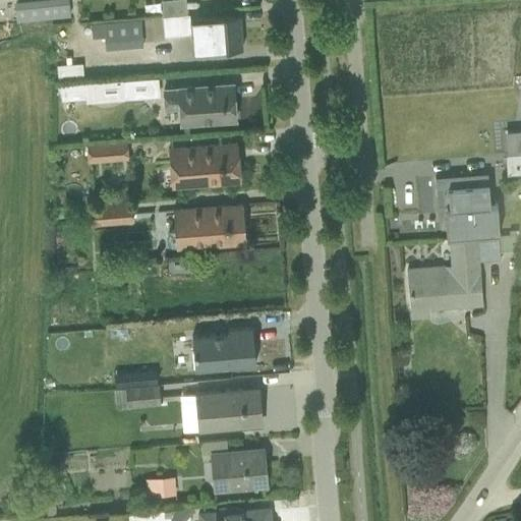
[(0,0),(1,14),(55,12),(55,0),(0,0)]
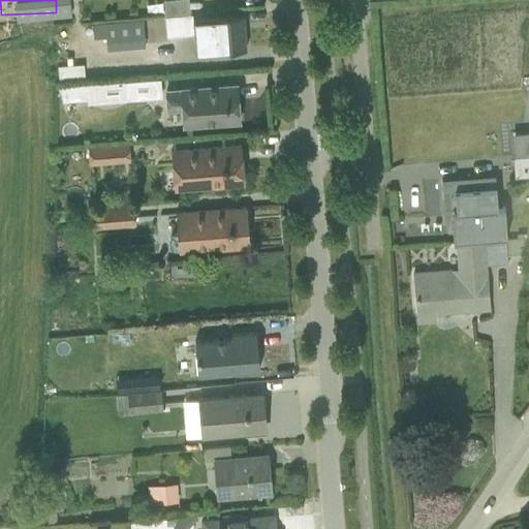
[(164,17),(167,17),(189,14),(187,0),(165,0),(162,0),(164,17)]
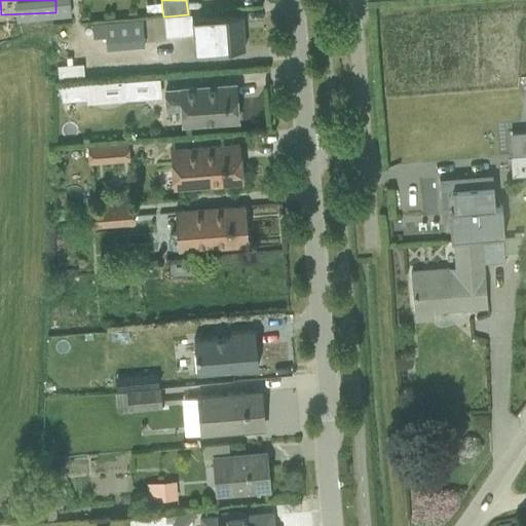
[(241,14),(197,19),(199,52),(243,49),(241,14)]
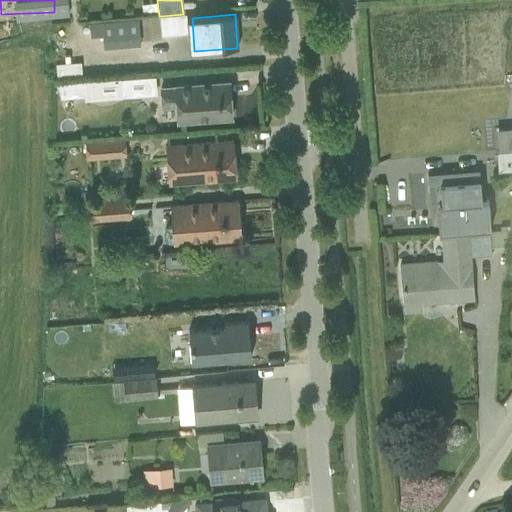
[(159,16),(101,22),(102,40),(164,35),(162,16),(159,16)]
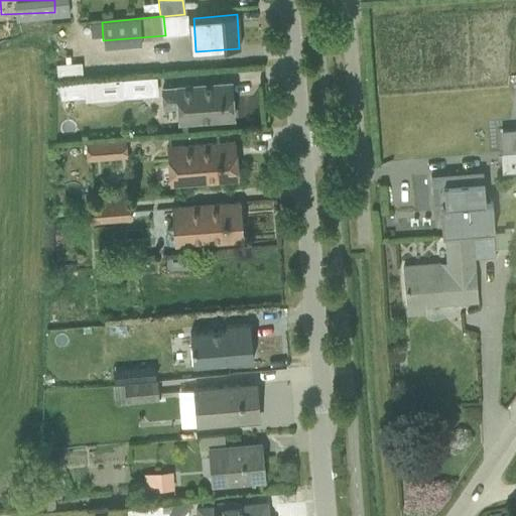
[(55,54),(80,52),(78,24),(51,26),(55,54)]
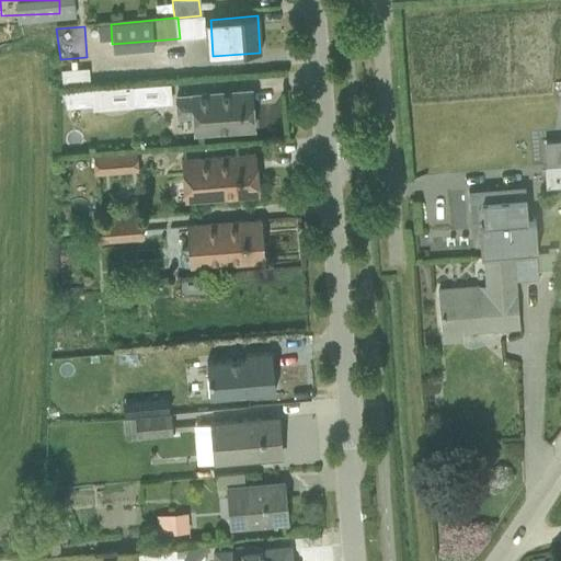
[(61,84),(89,82),(88,69),(60,70),(61,84)]
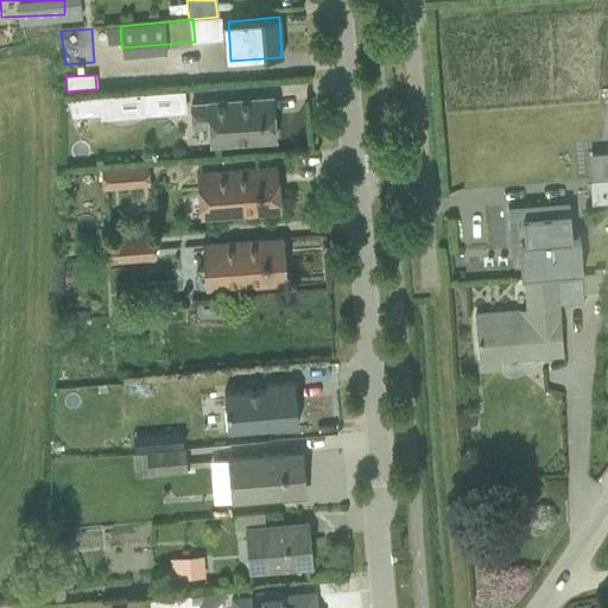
[(99,119),(145,115),(143,93),(97,96),(99,119)]
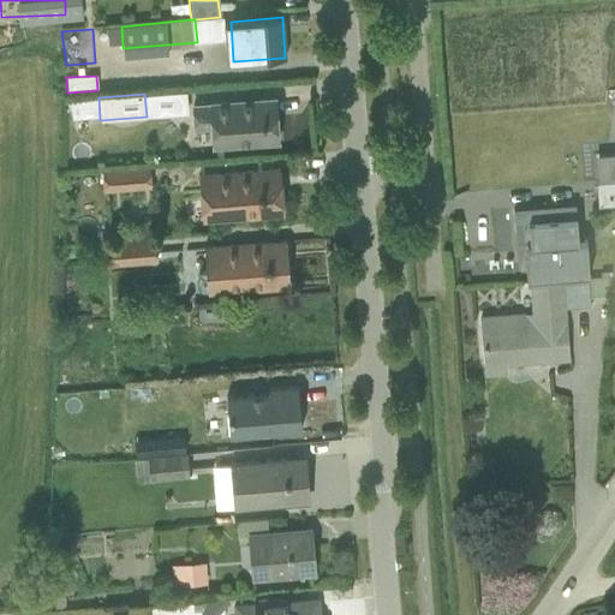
[(274,97),(191,103),(192,130),(209,129),(210,145),(276,142),(274,97)]
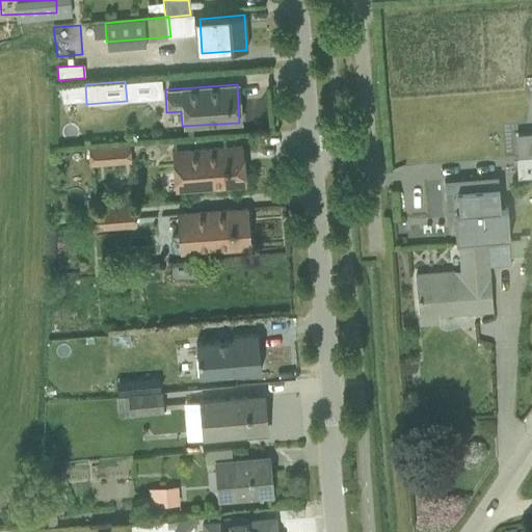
[(88,166),(130,163),(129,143),(87,145),(88,166)]
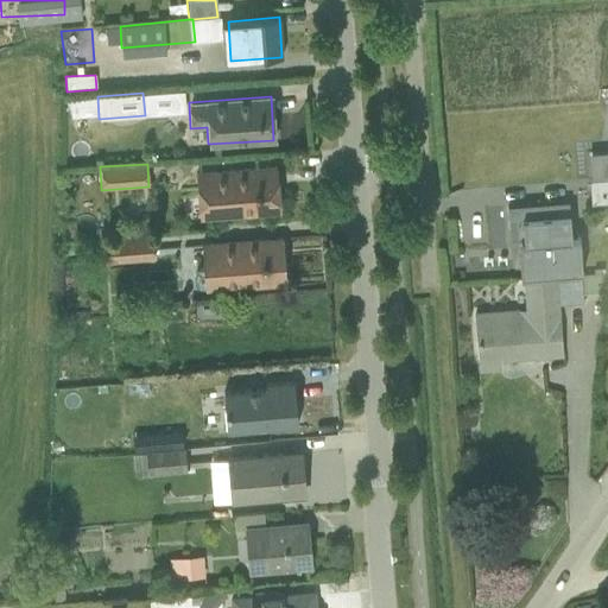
[(276,169),(196,175),(198,217),(279,211),(276,169)]
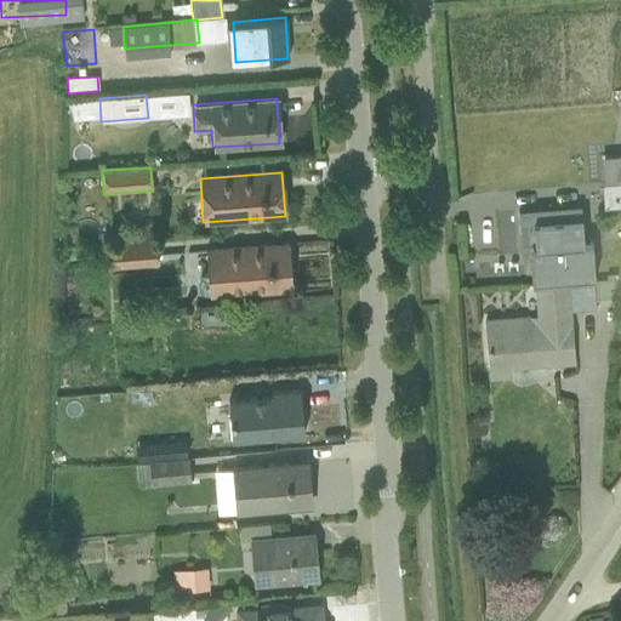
[(602,210),(620,208),(620,183),(600,184),(602,210)]
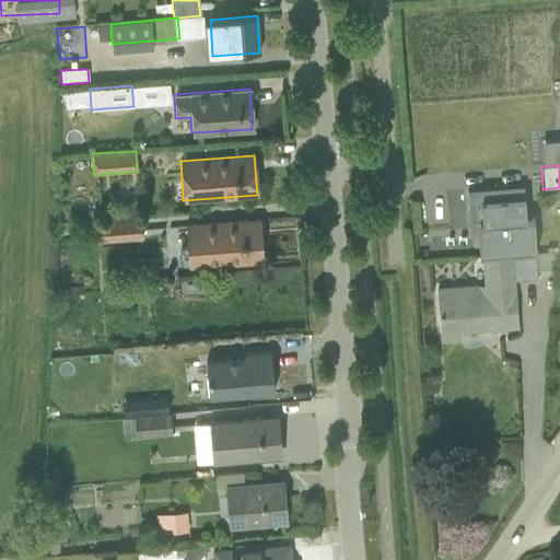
[(467,216),(466,187),(454,188),(455,216),(467,216)]
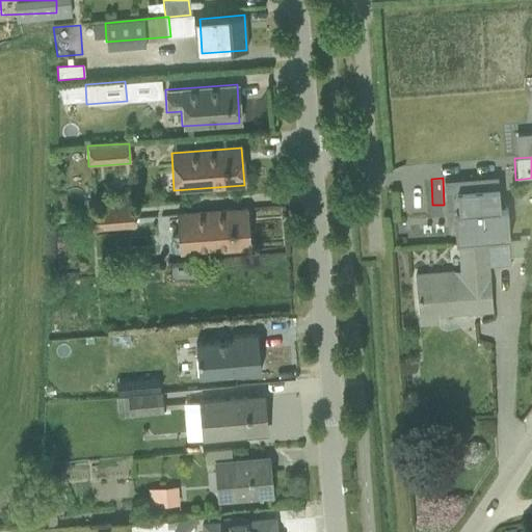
[(459,232),(459,243),(509,240),(506,209),(502,209),(501,189),(495,189),(495,187),(491,184),(485,184),(482,188),(482,190),(455,192),(458,221),(453,221),(454,233),(459,232)]
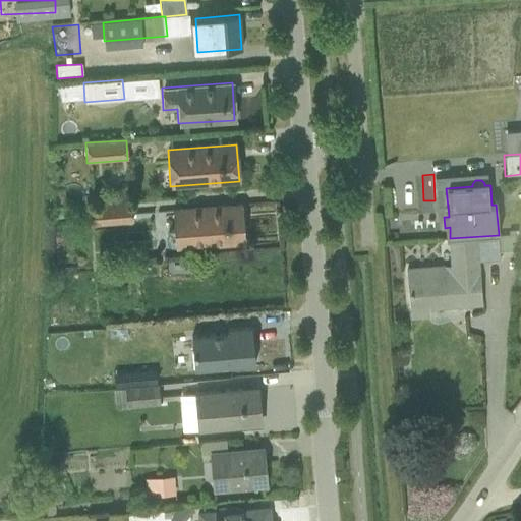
[(49,208),(50,219),(91,216),(92,226),(131,223),(130,201),(49,208)]
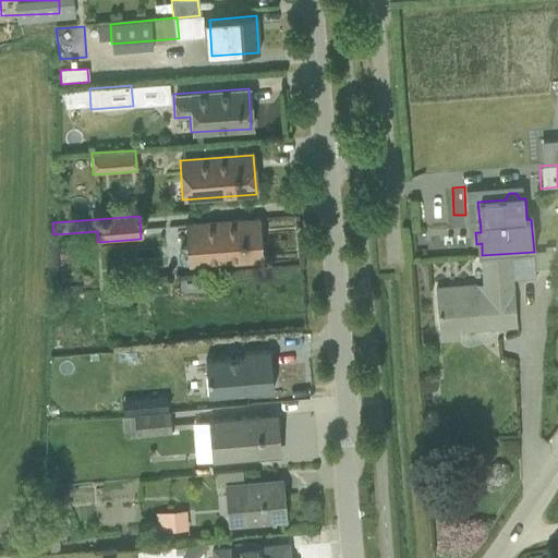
[(185,226),(187,265),(262,258),(258,219),(185,226)]
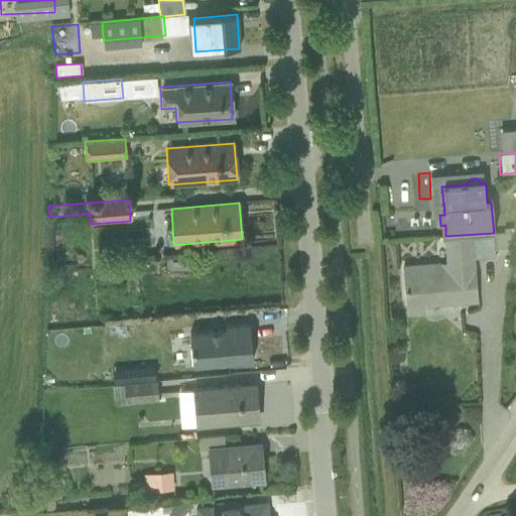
[(513,249),(515,232),(494,233),(445,236),(442,237),(444,263),(402,266),(406,314),(423,312),(423,302),(476,298),(473,258),(494,256),(494,251),(513,249)]
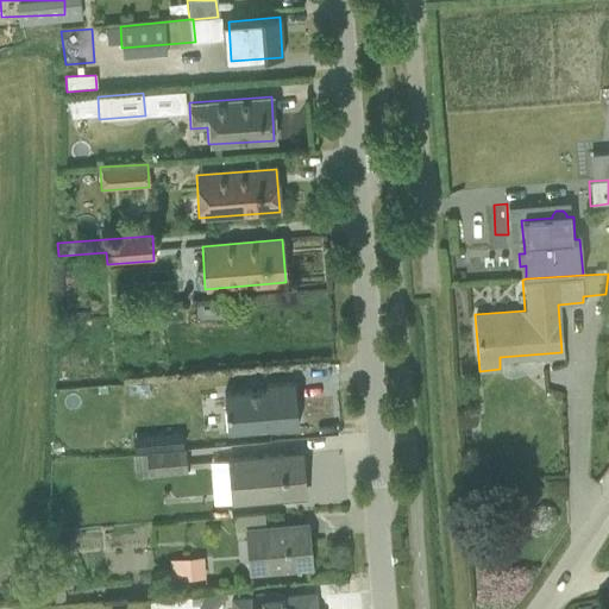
[(165,320),(165,297),(142,299),(142,321),(165,320)]
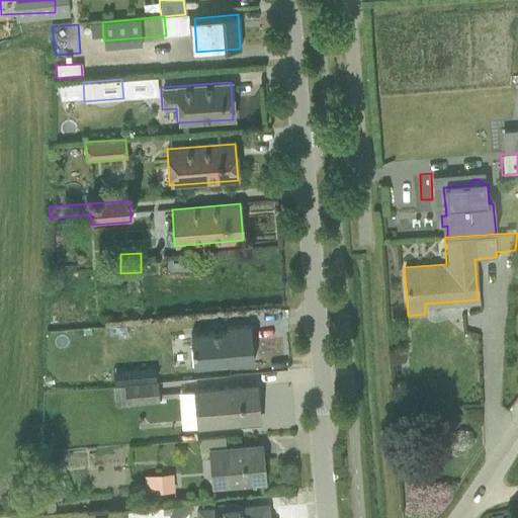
[(253,361),(250,325),(226,327),(226,332),(189,335),(192,366),(253,361)]
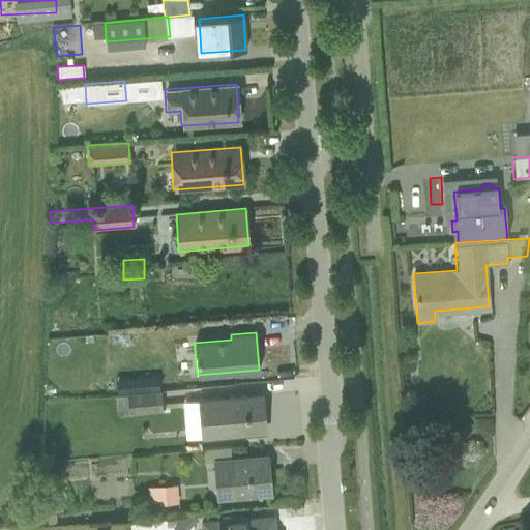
[(116,415),(163,411),(160,391),(115,396),(116,415)]
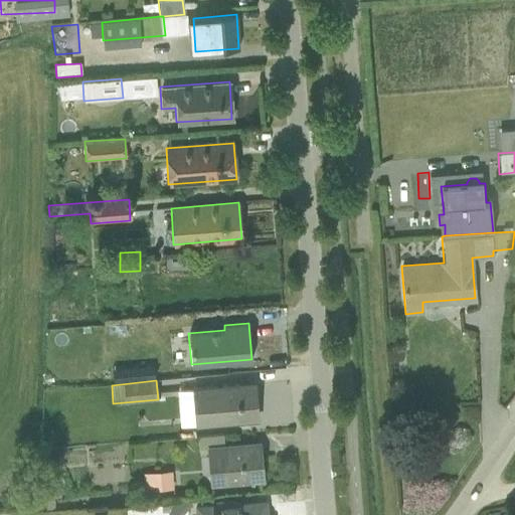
[(253,383),(176,390),(178,425),(256,419),(254,389),(253,383)]
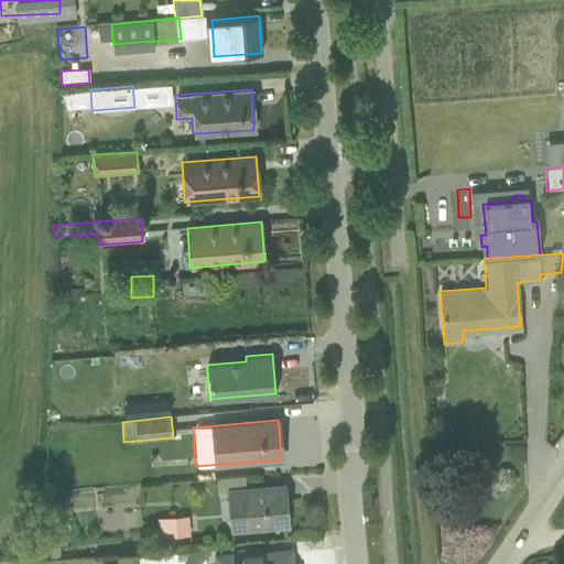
[(217,479),(245,476),(243,467),(209,470),(210,479),(217,479)]
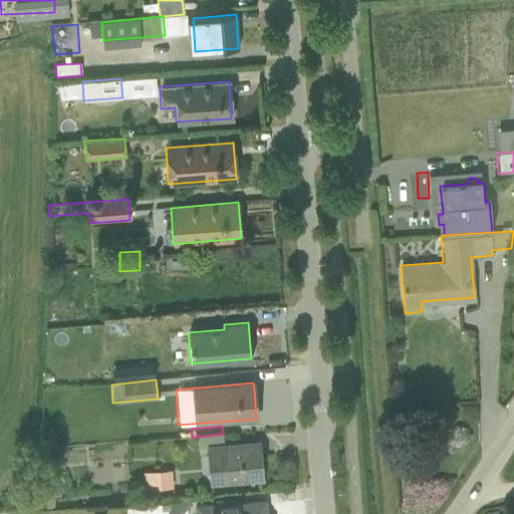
[(199,451),(206,450),(209,483),(261,478),(258,443),(224,445),(223,434),(198,437),(199,451)]
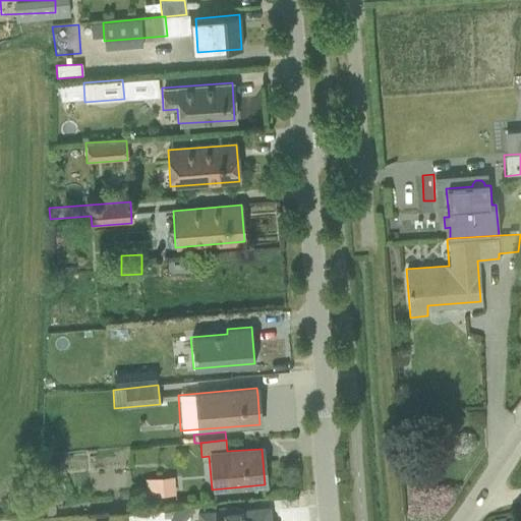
[(146,498),(168,497),(166,477),(145,479),(146,498)]
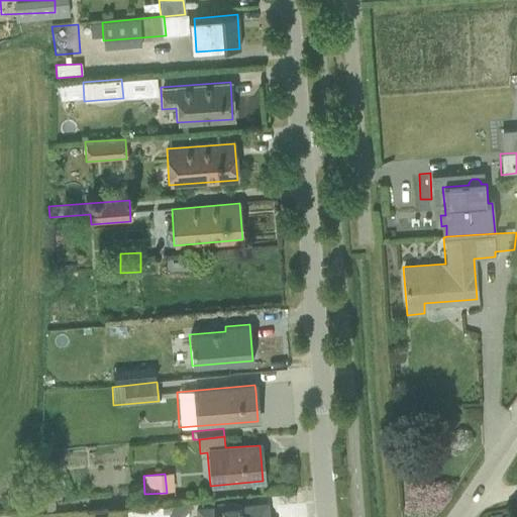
[(168,515),(167,516),(184,516),(193,507),(186,503),(161,505),(162,515),(168,515)]
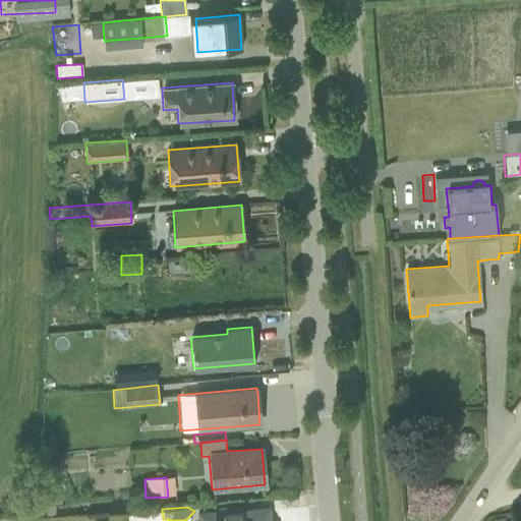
[(268,520),(267,509),(218,513),(217,510),(196,512),(197,518),(195,518),(195,520),(268,520)]
